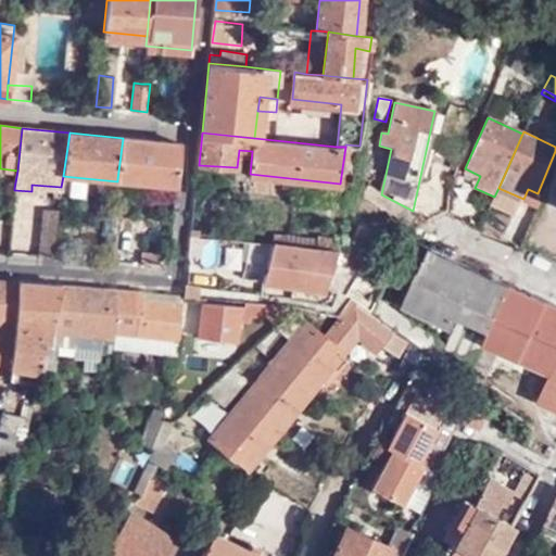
[(117,179),(177,185),(182,143),(123,138),(117,179)]
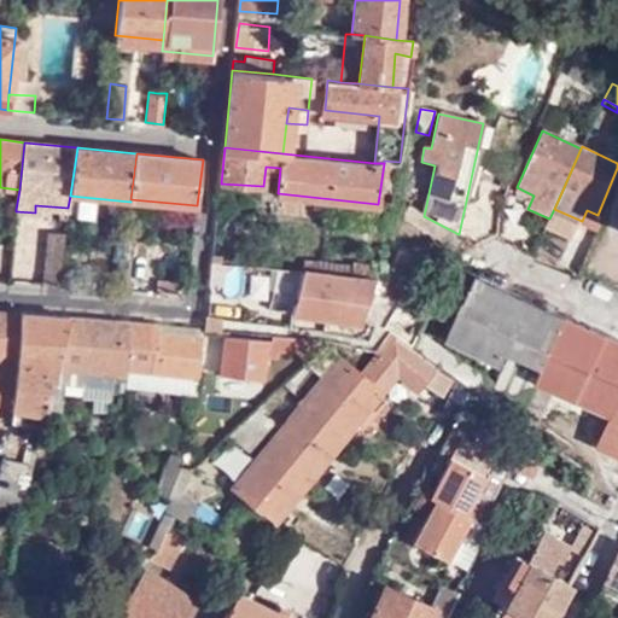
[(384,163),(378,204),(389,205),(400,162),(384,161),(384,163)]
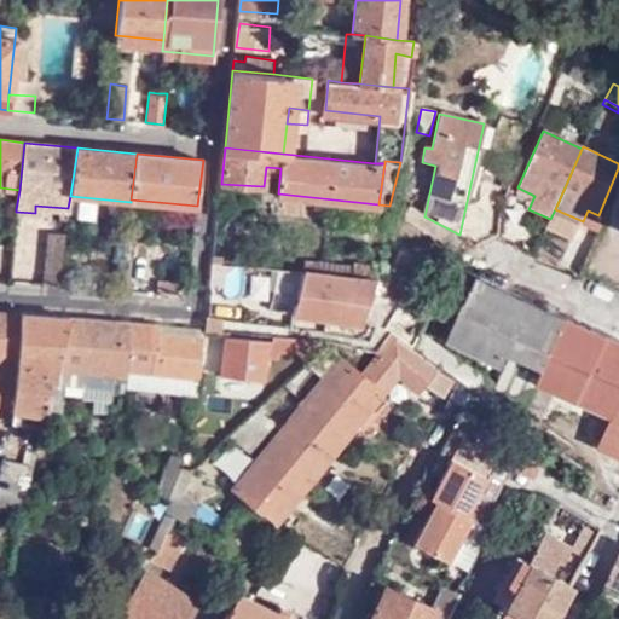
[(461,242),(464,237),(460,235),(424,217),(409,208),(404,218),(452,243),(456,239),(461,242)]
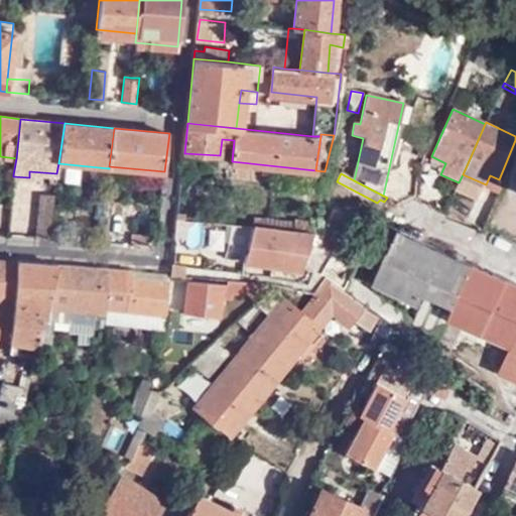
[(500,191),(504,181),(499,179),(490,175),(486,184),(500,191)]
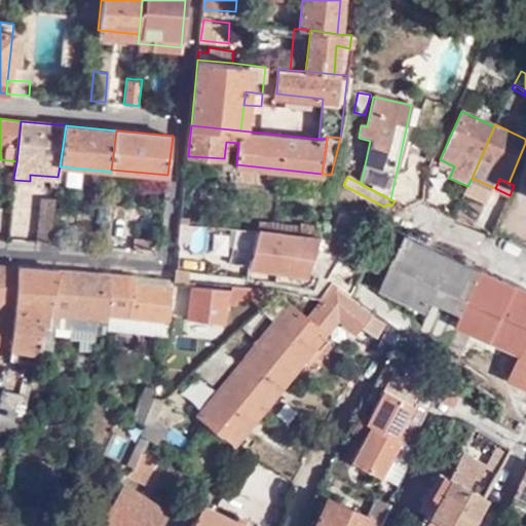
[(46,228),(50,228),(54,200),(41,199),(36,239),(44,240),(46,228)]
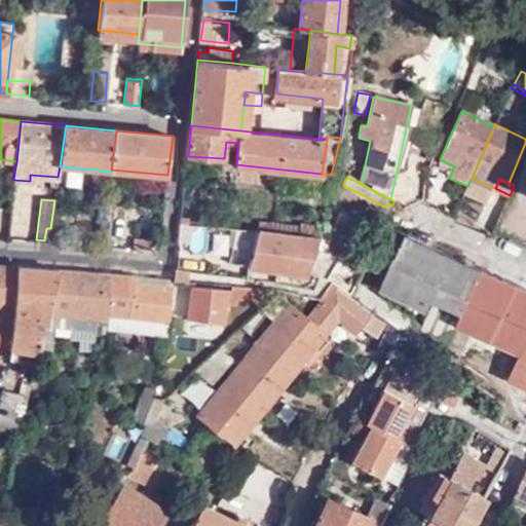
[(476,226),(493,233),(504,207),(488,199),(476,226)]
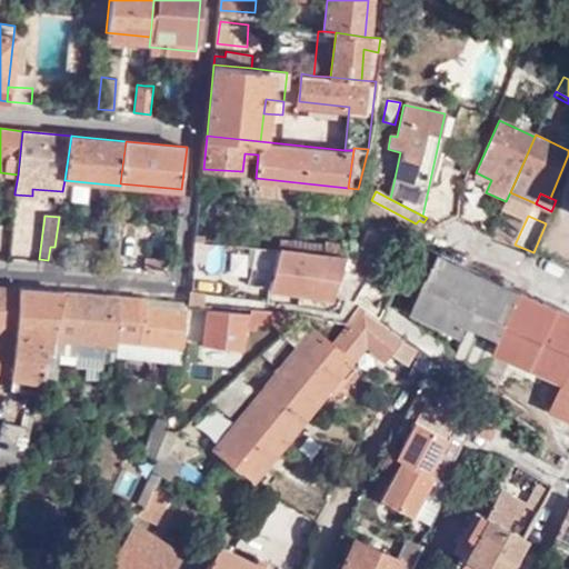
[(197,233),(196,240),(232,243),(235,229),(207,227),(206,233),(197,233)]
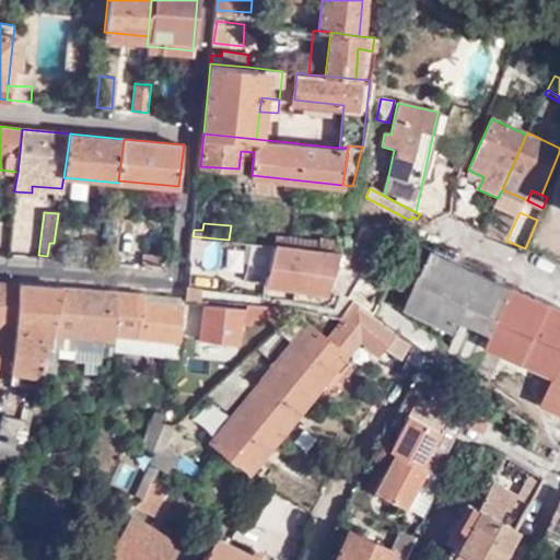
[(347,265),(362,271),(376,231),(363,224),(347,265)]
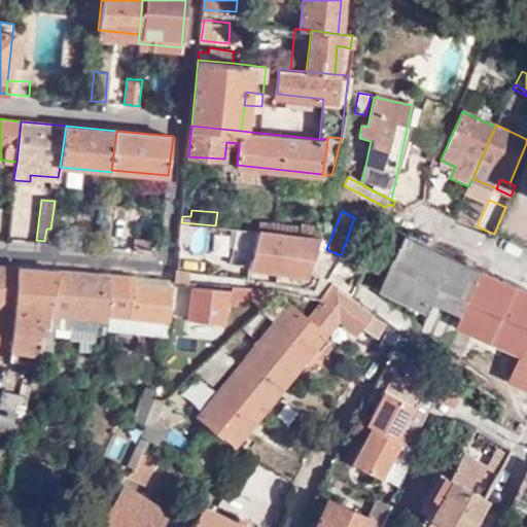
[(260,221),(258,230),(319,236),(321,225),(301,222),(300,225),(260,221)]
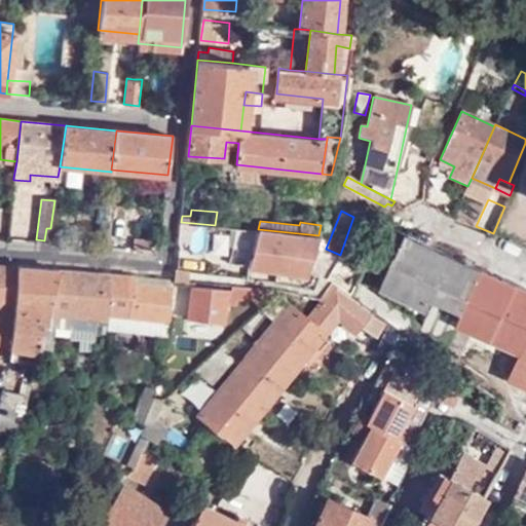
[(180,226),(178,249),(203,251),(205,228),(180,226)]
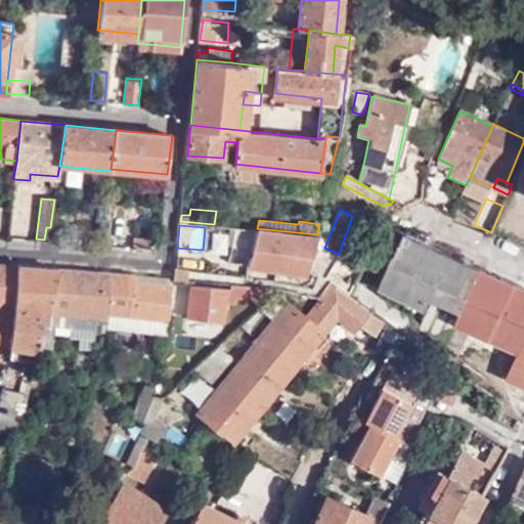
[(317,234),(257,228),(248,266),(305,275),(301,290),(300,295),(318,297),(332,281),(328,278),(339,254),(324,248),(315,244),(317,234)]
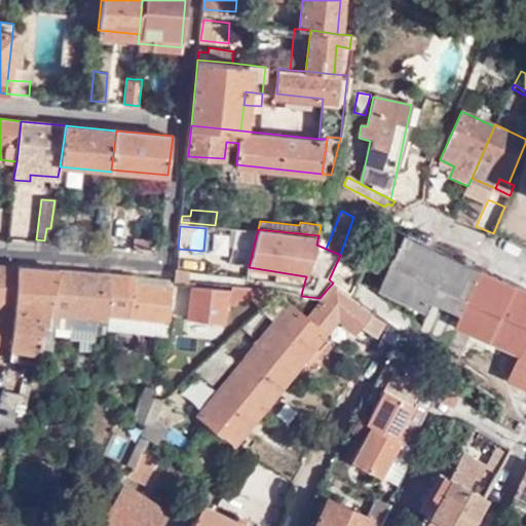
[(355,283),(349,293),(387,322),(389,324),(443,362),(449,346),(453,336),(455,329),(460,322),(484,268),(407,235),(385,288),(430,307),(422,326),(355,283)]
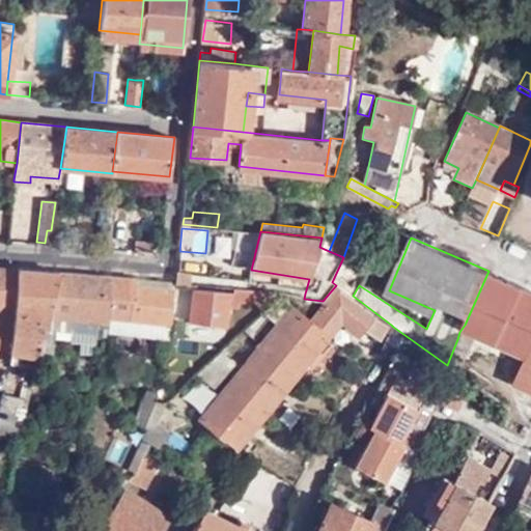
[(149,250),(158,246),(156,240),(145,241),(136,240),(134,249),(149,250)]
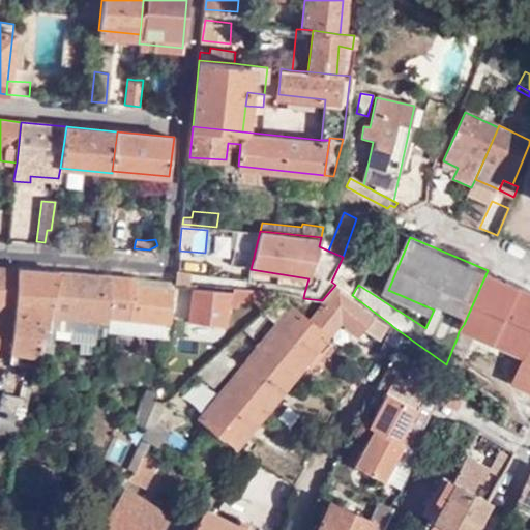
[(7,270),(0,269),(0,348),(8,270),(7,270)]
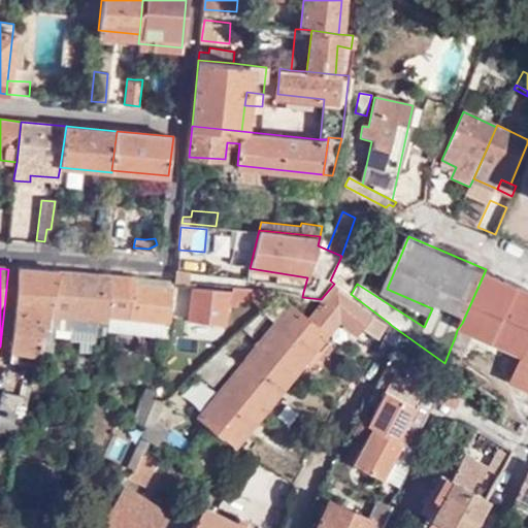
[(59,273),(8,269),(0,347),(0,356),(38,358),(38,355),(41,343),(45,329),(59,273)]
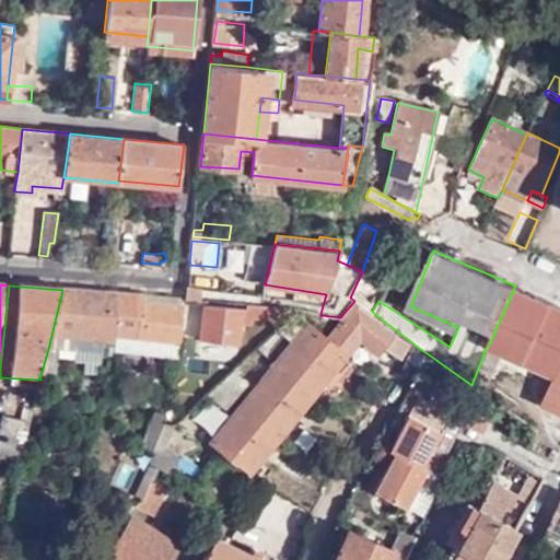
[(551,301),(515,286),(490,342),(525,358),(551,301)]
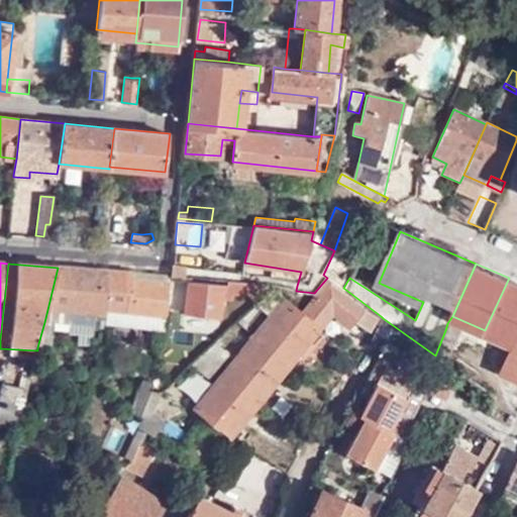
[(114,271),(58,268),(44,322),(40,336),(37,347),(48,350),(53,335),(49,334),(54,320),(68,322),(68,332),(77,333),(76,342),(90,343),(93,327),(99,327),(99,316),(107,316),(114,271)]
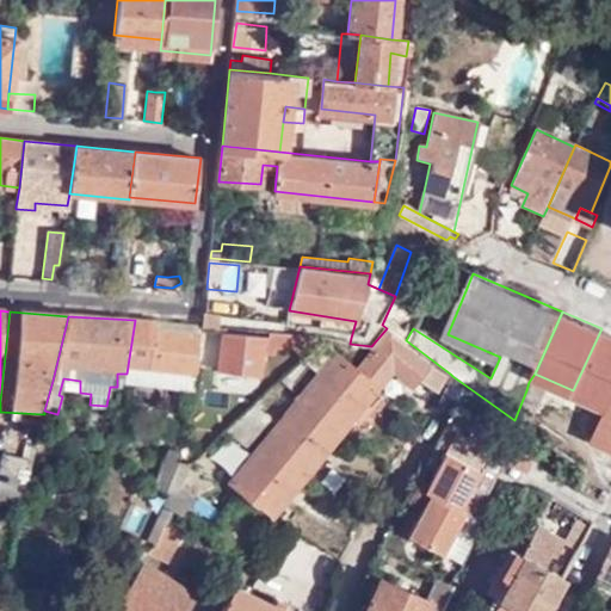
[(135,320),(127,374),(125,375),(125,381),(193,389),(197,375),(201,325),(183,323),(183,332),(154,329),(155,322),(135,320)]
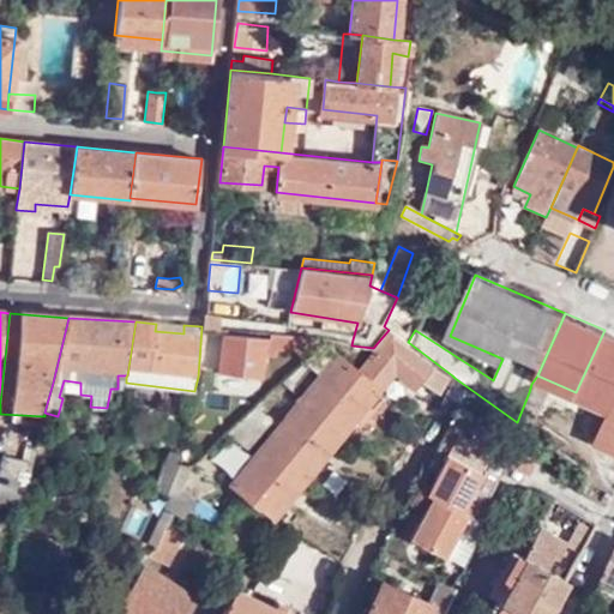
[(613,335),(605,330),(576,392),(612,409),(613,404),(613,335)]
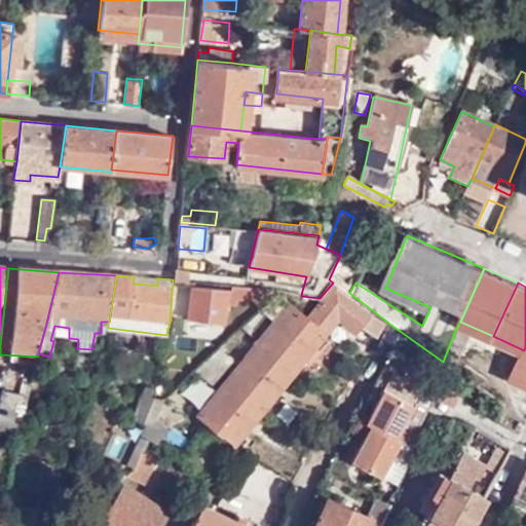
[(336,284),(307,318),(326,334),(339,318),(355,331),(360,325),(377,336),(387,322),(349,293),(336,284)]
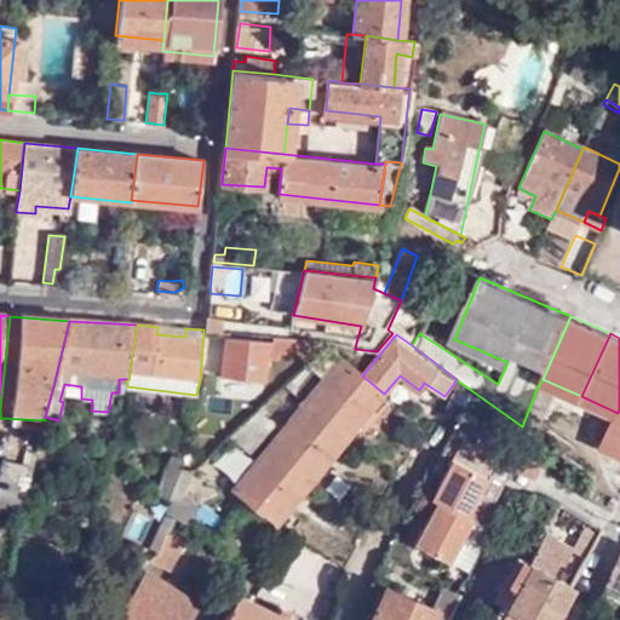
[(315,339),(275,336),(274,348),(315,352),(315,339)]
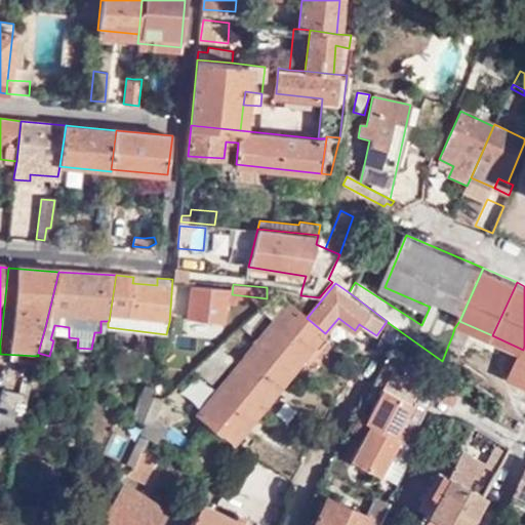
[(192,285),(187,328),(223,332),(229,290),(192,285)]
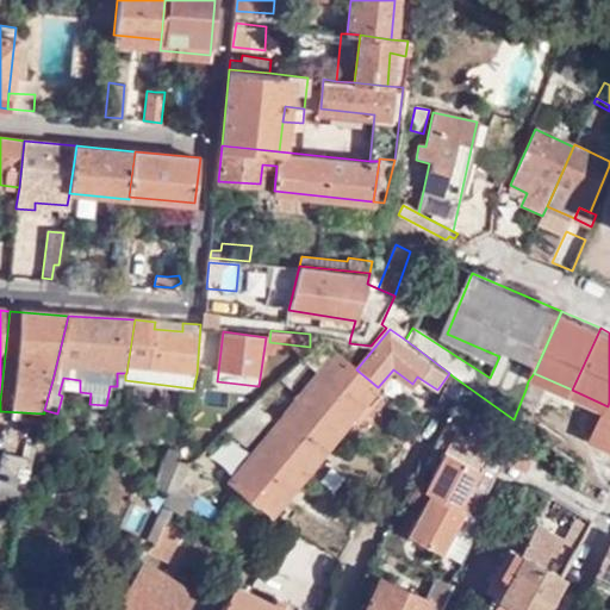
[(338,354),(302,398),(342,430),(378,387),(356,369),(338,354)]
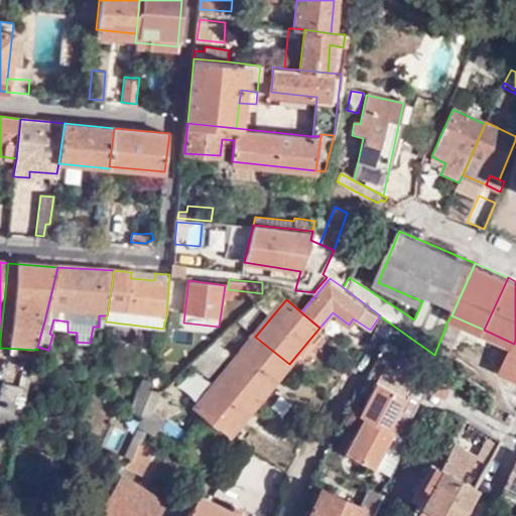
[(460,329),(446,323),(444,330),(457,336),(460,329)]
